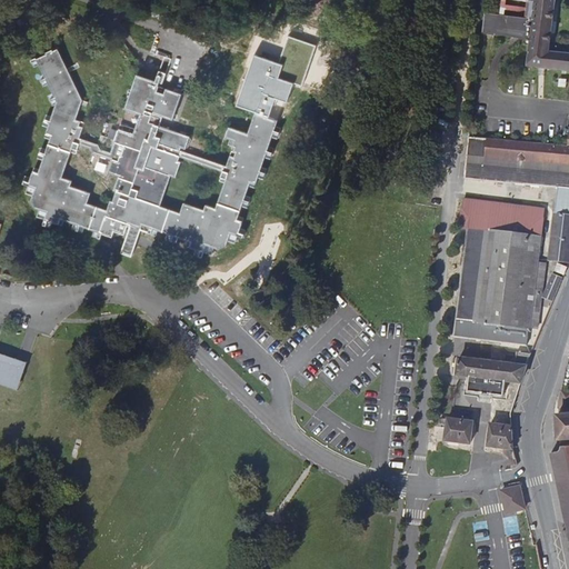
[(568,71),(568,53),(550,52),(556,0),(516,0),(529,1),(528,8),(527,13),(527,19),(507,17),(500,17),(486,15),(483,32),(531,38),(528,67),(568,71)]
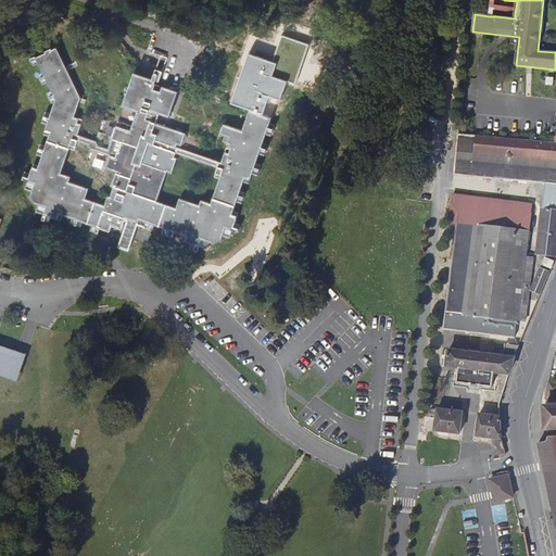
[(496,5),(496,0),(491,0),(489,16),(495,16),(495,11),(515,13),(516,8),(496,5)]
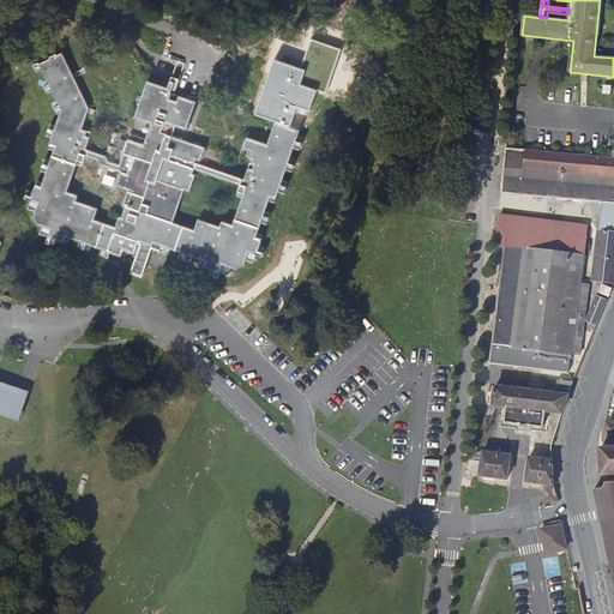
[(251,114),(272,121),(286,127),(293,107),(306,112),(313,91),(323,95),(338,49),(307,38),(298,67),(271,59),(251,114)]
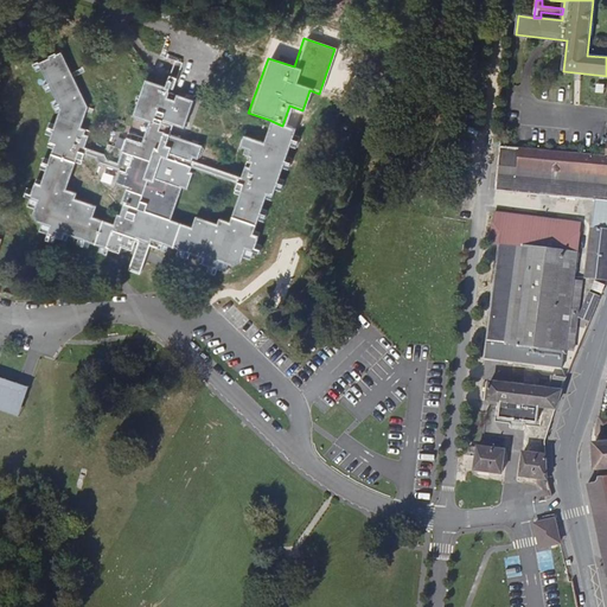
[(139,140),(128,136),(123,148),(131,152),(126,163),(104,154),(101,149),(85,144),(91,127),(82,123),(89,103),(65,44),(55,49),(56,51),(44,56),(48,62),(51,71),(56,83),(61,93),(64,101),(62,106),(57,117),(53,129),(51,135),(57,138),(55,141),(51,151),(48,163),(44,173),(42,178),(36,176),(33,181),(30,190),(38,193),(34,202),(33,206),(37,213),(40,216),(50,218),(48,227),(55,230),(61,232),(63,227),(68,228),(78,231),(89,236),(98,240),(107,243),(117,247),(120,241),(131,244),(134,234),(136,235),(135,240),(146,243),(148,238),(159,242),(160,240),(166,242),(174,244),(186,249),(195,253),(200,255),(199,260),(205,262),(213,266),(216,257),(224,261),(228,262),(237,257),(238,254),(242,246),(250,248),(253,240),(255,234),(249,232),(251,228),(255,218),(259,206),(262,198),(263,193),(269,195),(272,190),(275,178),(279,168),(283,157),(287,146),(291,135),(293,129),(282,126),(269,120),(260,141),(241,135),(237,146),(241,148),(248,151),(246,155),(237,177),(235,184),(231,193),(236,196),(227,222),(217,218),(215,224),(193,217),(190,227),(168,219),(180,187),(184,189),(190,172),(187,170),(189,166),(191,167),(193,160),(190,159),(191,157),(195,158),(199,144),(167,132),(171,122),(181,126),(191,98),(170,91),(161,89),(142,81),(132,113),(146,119),(139,140)]
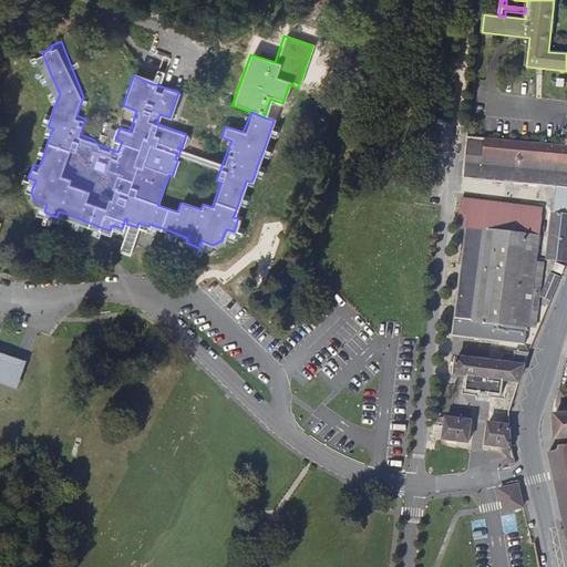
[(162,55),(151,83),(158,85),(168,58),(162,55)]
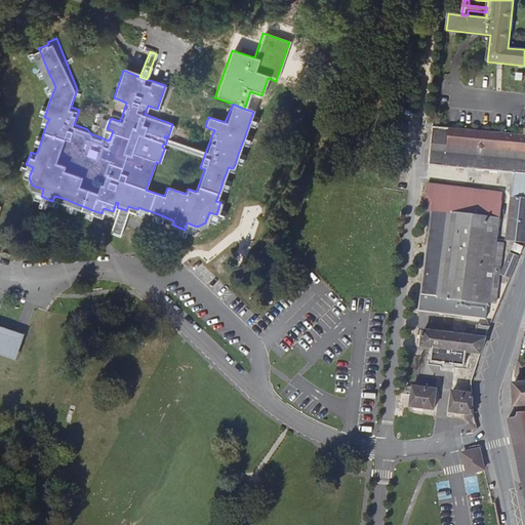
[(43,74),(48,72),(44,62),(39,64),(43,74)]
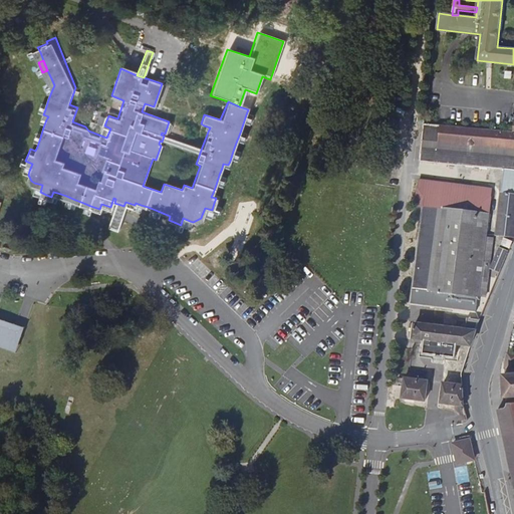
[(49,89),(52,89),(54,85),(51,78),(45,80),(49,89)]
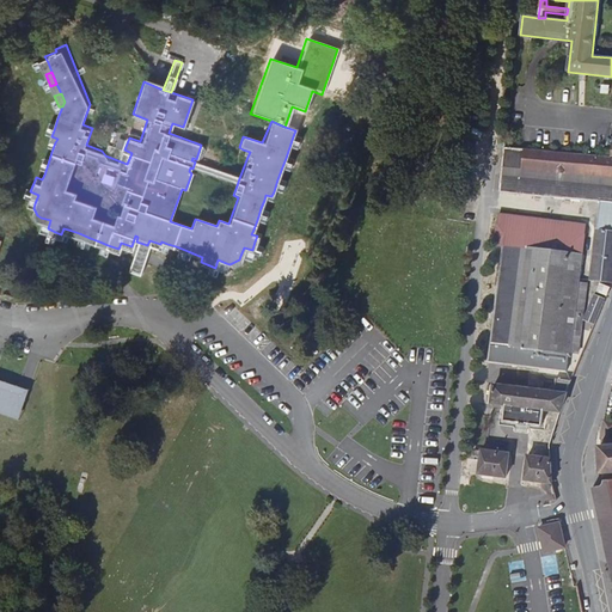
[(48,128),(54,130),(57,118),(51,117),(48,128)]
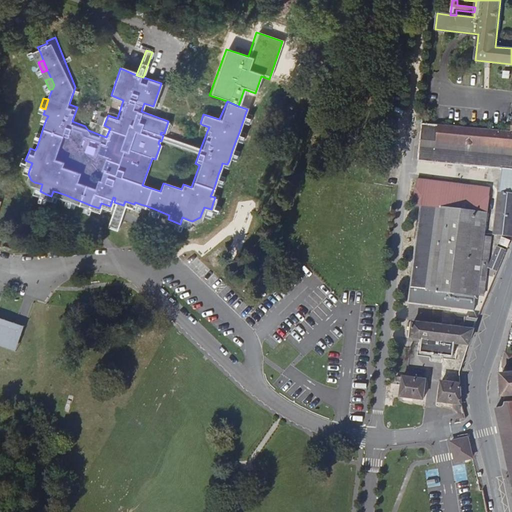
[(251,115),(245,114),(242,123),(247,125),(251,115)]
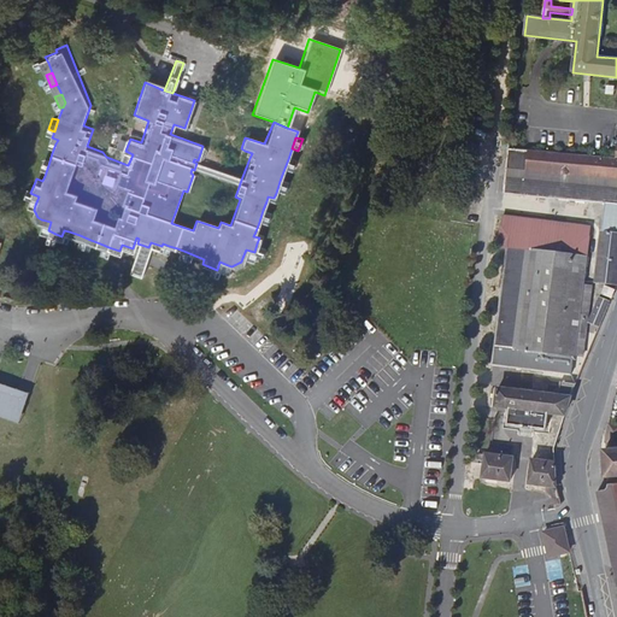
[(616,158),(583,156),(526,151),(511,148),(506,192),(607,201),(600,262),(598,282),(616,283),(616,158)]
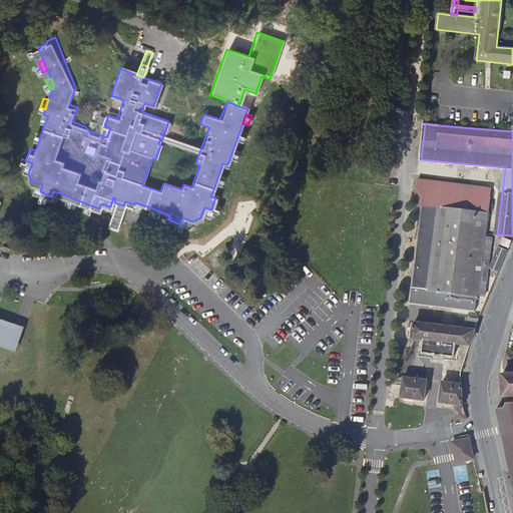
[(35,135),(40,137),(43,127),(38,125),(35,135)]
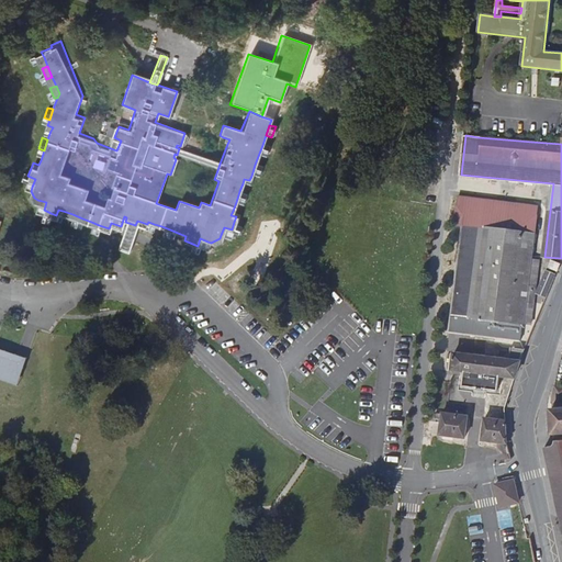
[(268,147),(262,145),(258,156),(263,158),(268,147)]
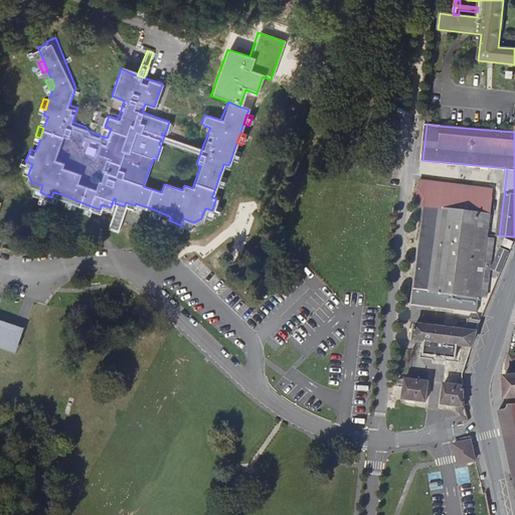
[(201,150),(164,136),(162,142),(199,156),(201,150)]
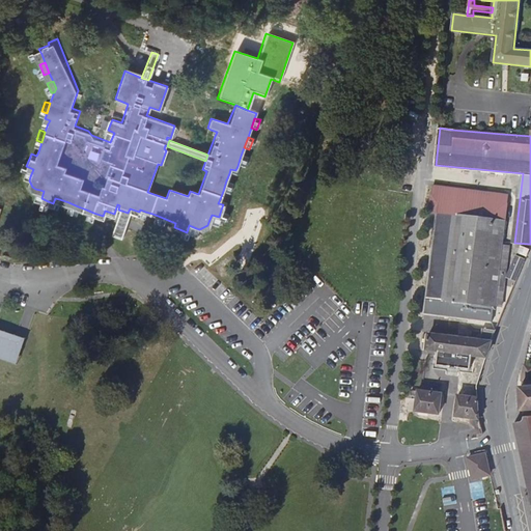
[(246,158),(241,156),(238,166),(243,168),(246,158)]
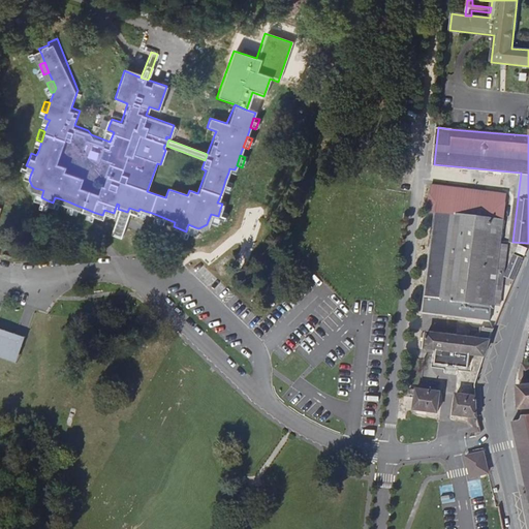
[(21,164),(26,165),(29,158),(24,156),(21,164)]
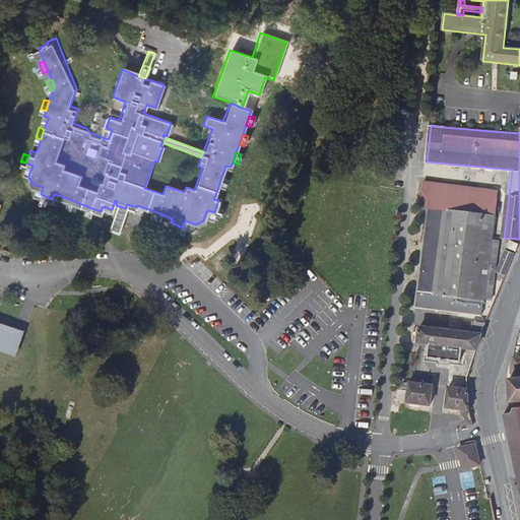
[(23,170),(29,173),(33,166),(25,163),(23,170)]
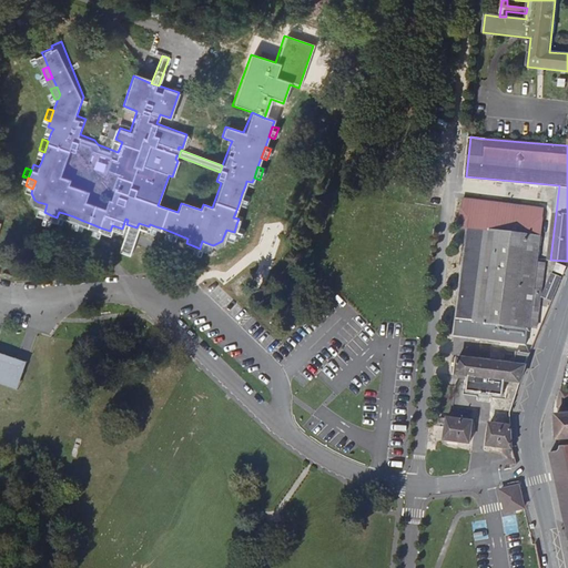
[(455,336),(527,345),(529,328),(538,330),(543,300),(546,264),(539,262),(546,209),(477,200),(464,199),(459,227),(468,229),(457,317),(455,336)]
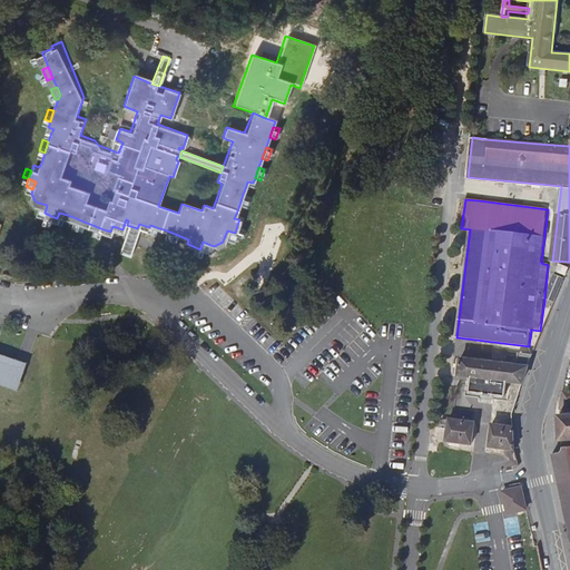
[(36,209),(45,213),(47,205),(38,203),(36,209)]
